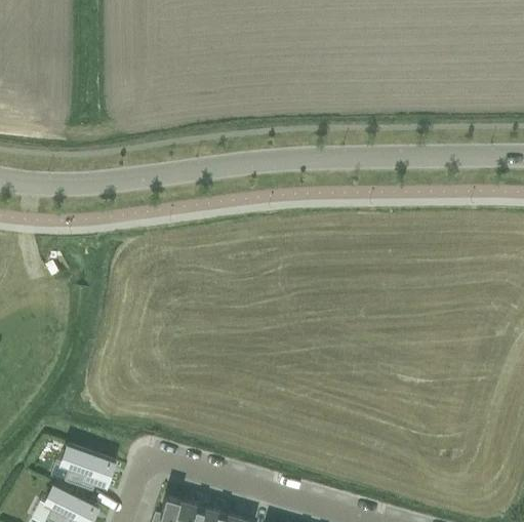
[(105,488),(114,463),(67,446),(59,466),(69,469),(64,483),(92,493),(95,484),(105,488)]
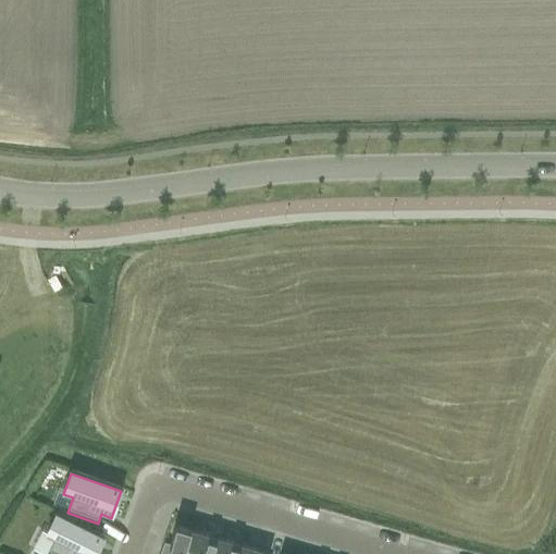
[(96,553),(103,539),(57,515),(46,536),(56,540),(49,553),(96,553)]
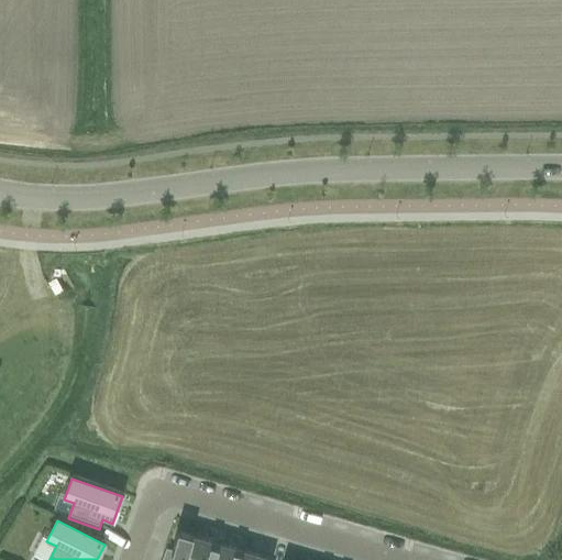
[(177,535),(172,552),(166,551),(162,559),(198,559),(204,542),(177,535)]
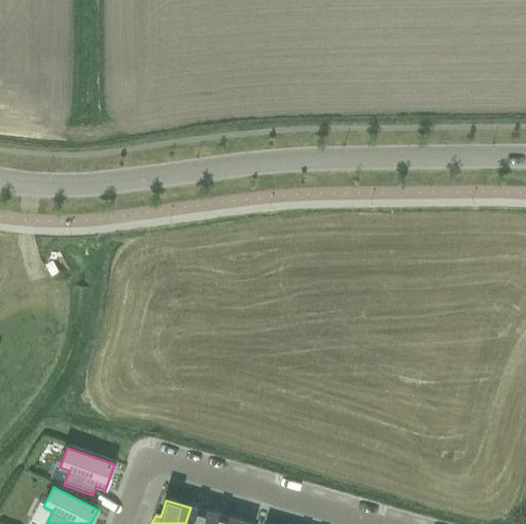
[(190,508),(185,523),(207,523),(210,513),(190,508)]
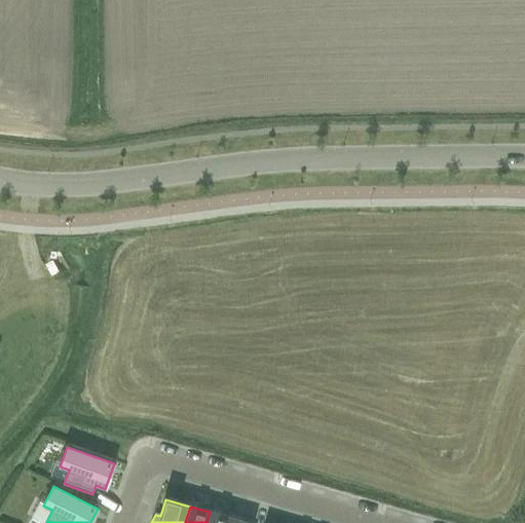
[(232,522),(233,519),(210,512),(207,522),(232,522)]
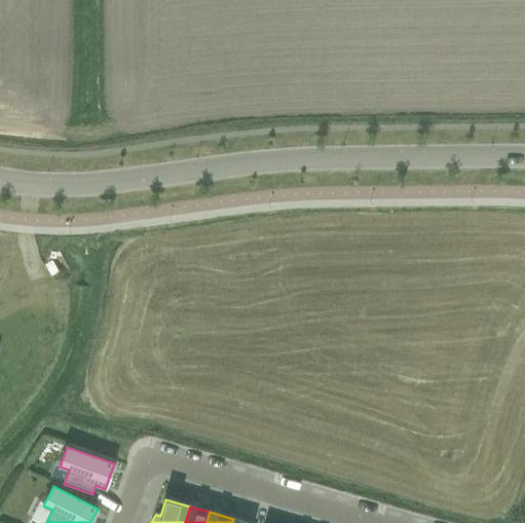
All buildings are outlined.
